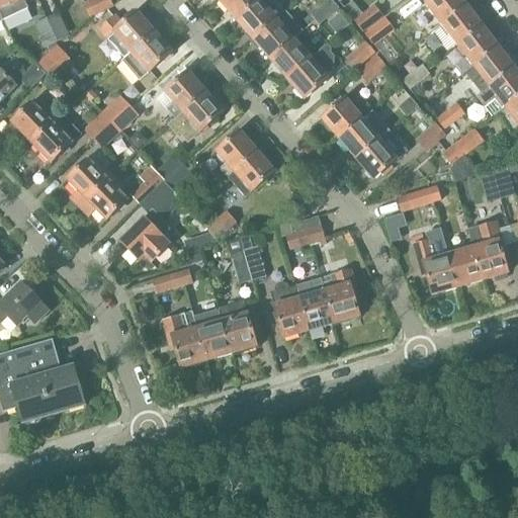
[(0,0),(0,15),(2,19),(27,8),(23,0),(0,0)]
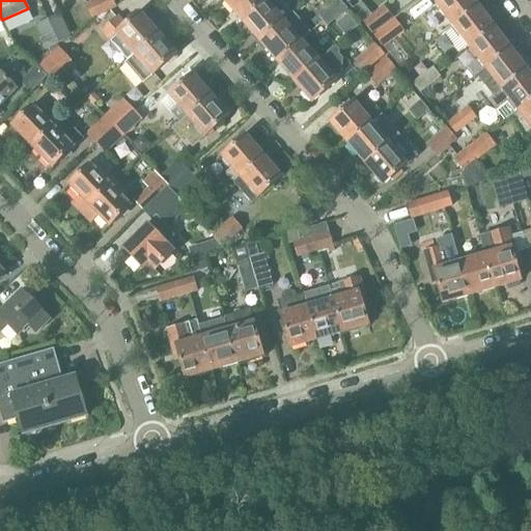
[(93,17),(116,5),(113,0),(95,0),(87,4),(93,17)]
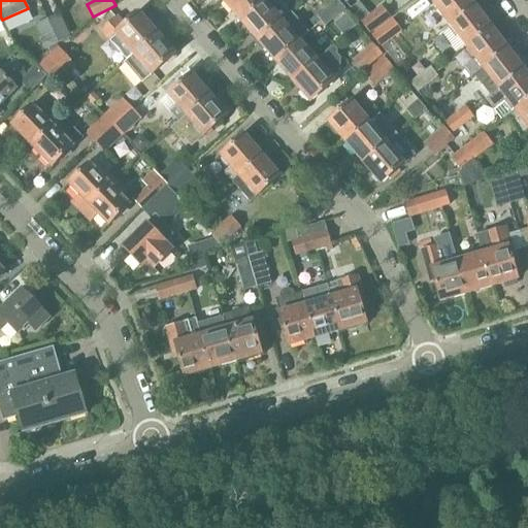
[(241,21),(264,1),(263,0),(225,0),(224,1),(241,21)]
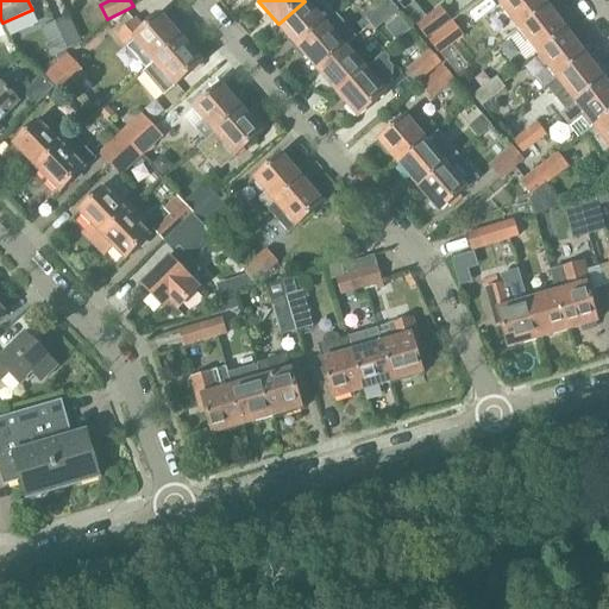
[(299,48),(325,25),(333,17),(319,0),(306,0),(305,1),(278,24),(299,48)]
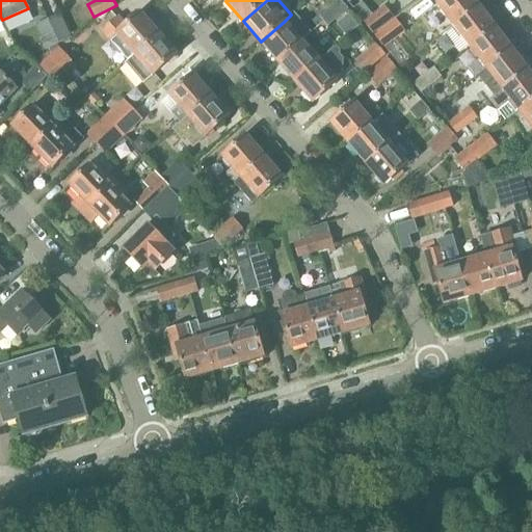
[(328,26),(339,18),(349,8),(341,0),(321,17),(328,26)]
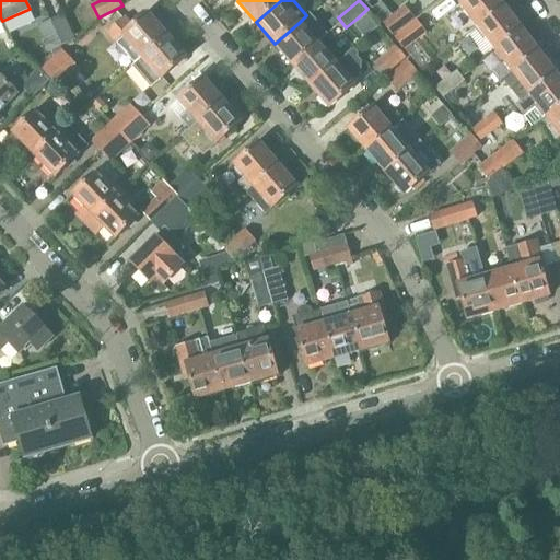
[(477,26),(503,7),(498,0),(467,0),(461,6),(477,26)]
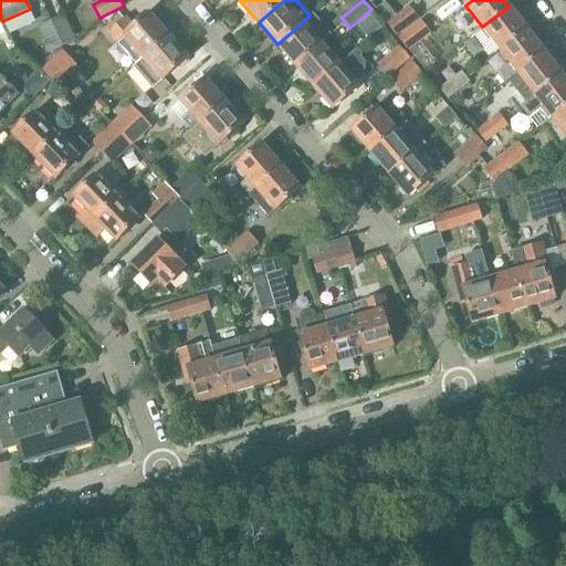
[(387,22),(397,14),(386,1),(377,9),(387,22)]
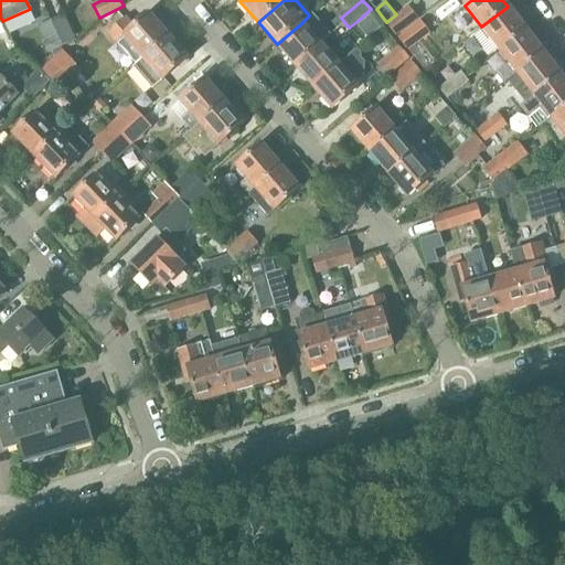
[(396,36),(419,19),(408,6),(386,23),(396,36)]
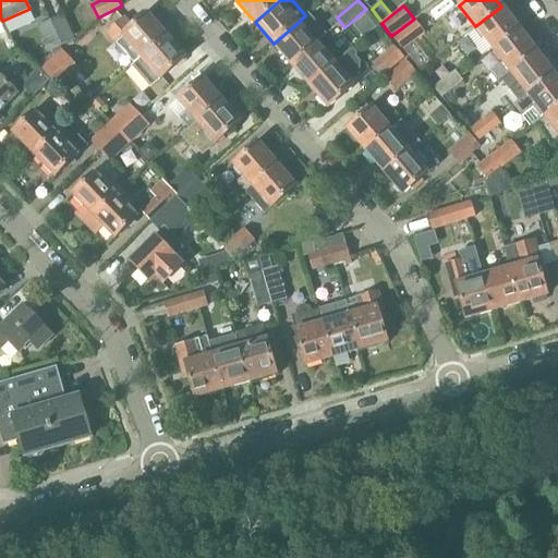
[(493,49),(519,29),(501,7),(475,26),(493,49)]
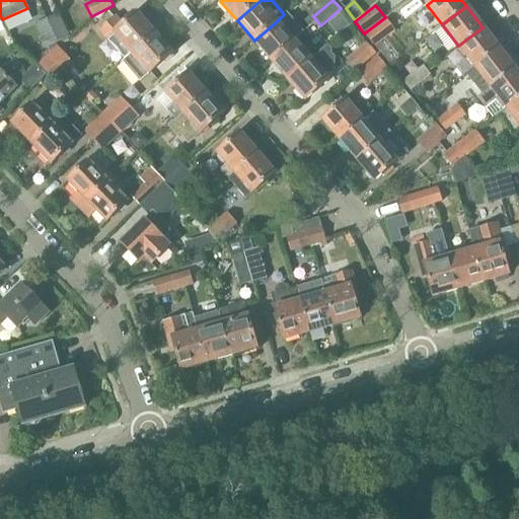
[(57,43),(69,38),(58,13),(46,18),(57,43)]
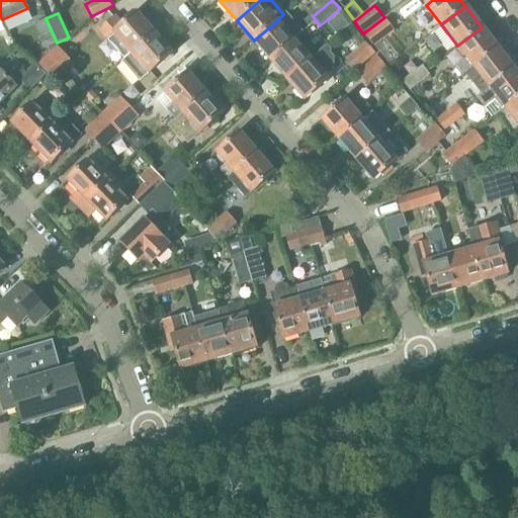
[(154,33),(137,13),(122,25),(113,16),(97,30),(105,40),(107,39),(124,59),(154,33)]
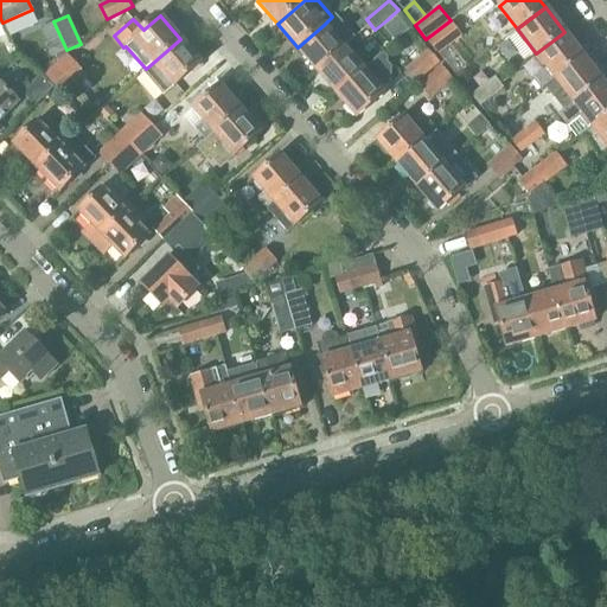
[(52,57),(66,50),(53,21),(39,29),(52,57)]
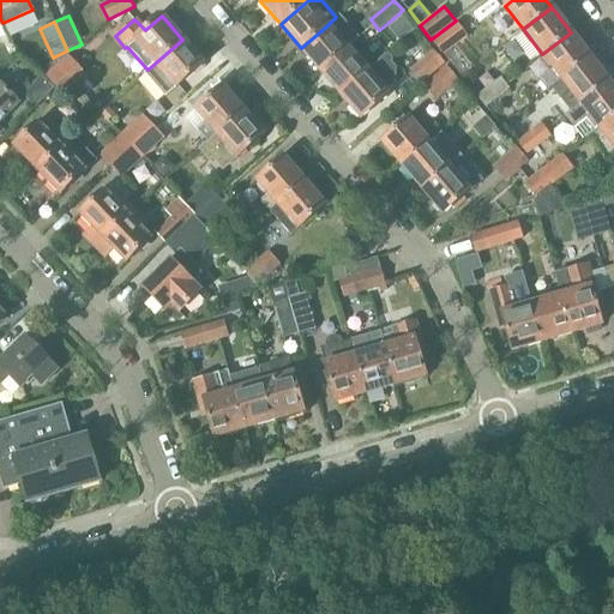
[(444,55),(469,36),(457,22),(433,41),(444,55)]
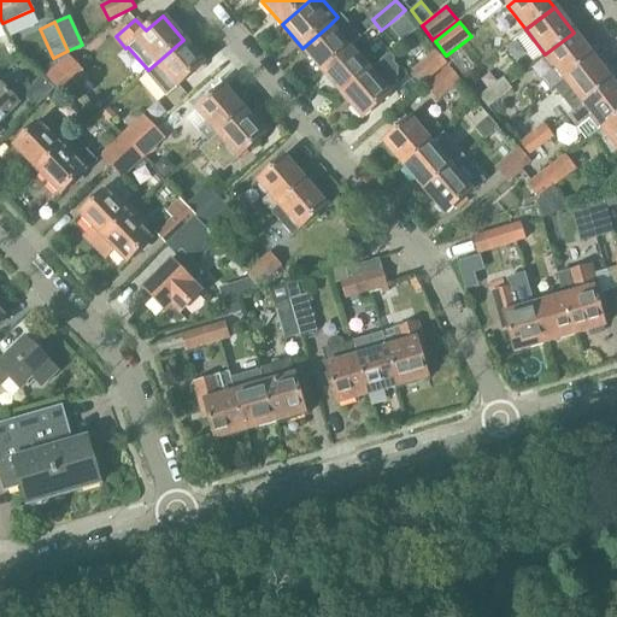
[(323,71),(350,48),(329,25),(303,48),(323,71)]
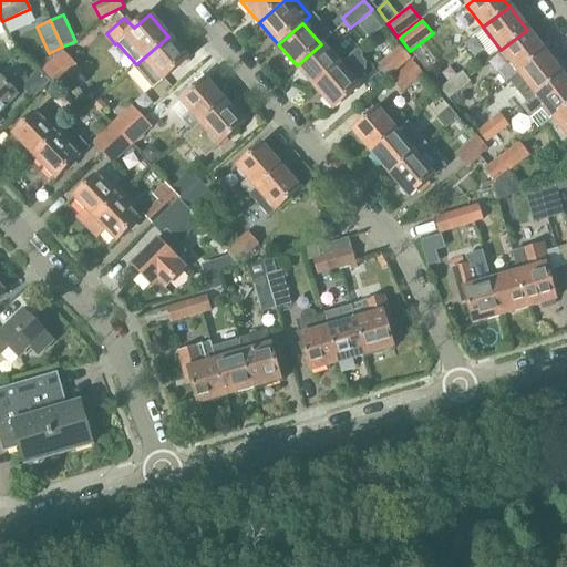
[(506,82),(545,53),(527,30),(501,50),(512,63),(500,73),(506,82)]
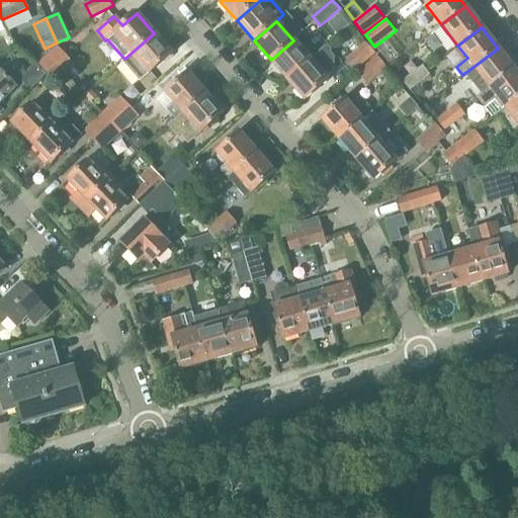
[(140,80),(149,73),(171,53),(154,33),(124,59),(122,61),(140,80)]
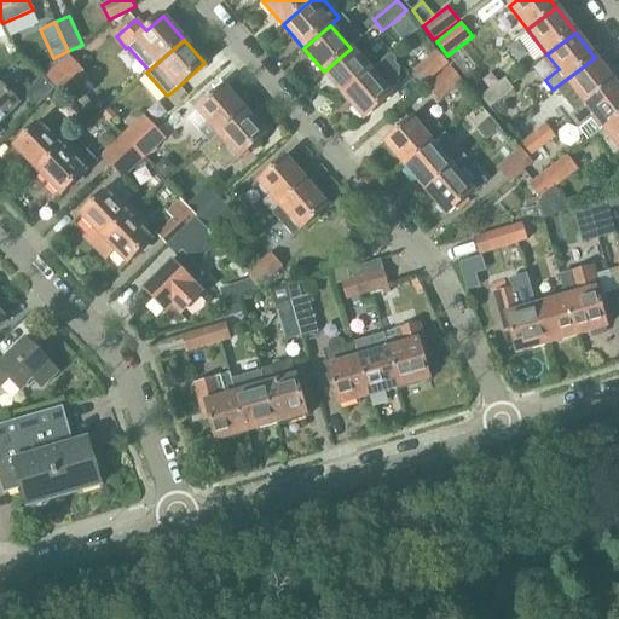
[(345,96),(371,71),(351,48),(324,71),(345,96)]
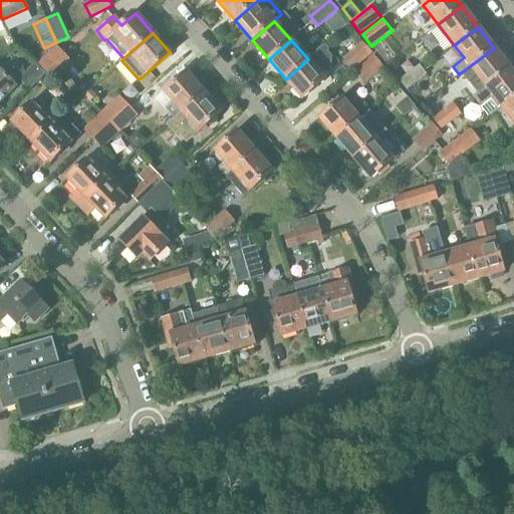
[(354,70),(373,54),(363,42),(343,58),(354,70)]
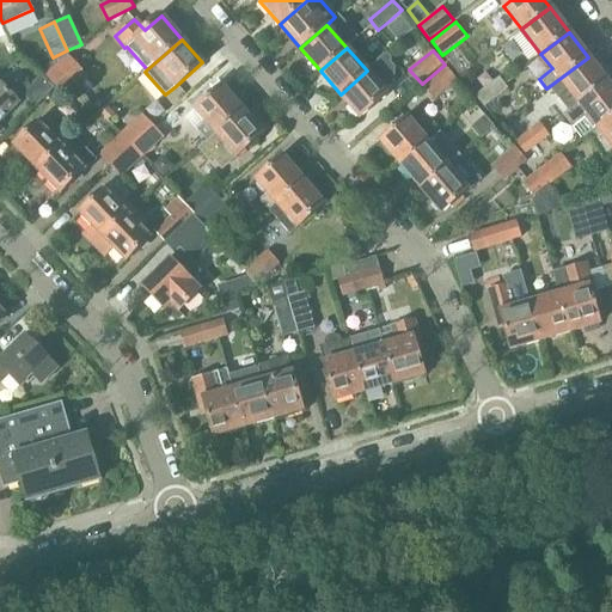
[(361,118),(387,96),(389,89),(395,84),(396,67),(391,62),(392,57),(387,53),(367,71),(341,95),(361,118)]
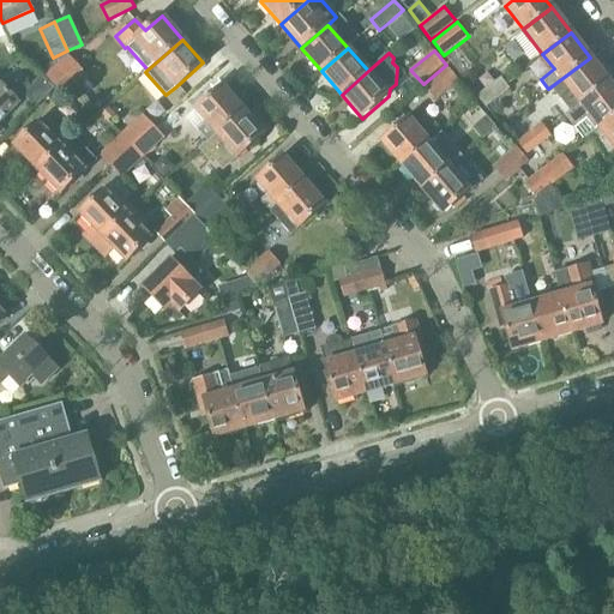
[(58,86),(80,65),(68,54),(47,76),(58,86)]
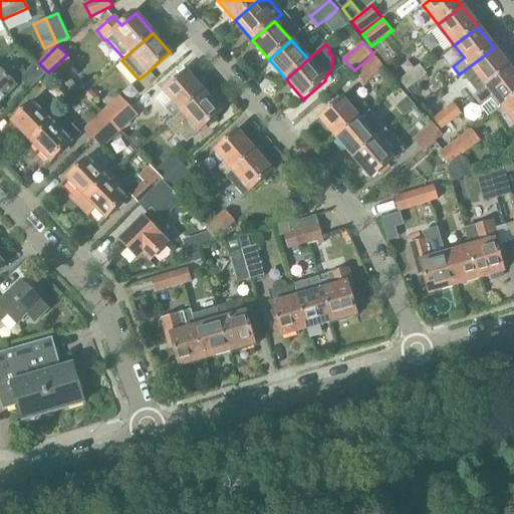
[(486,86),(510,68),(494,48),(459,74),(458,76),(460,78),(463,75),(469,83),(478,76),(486,86)]
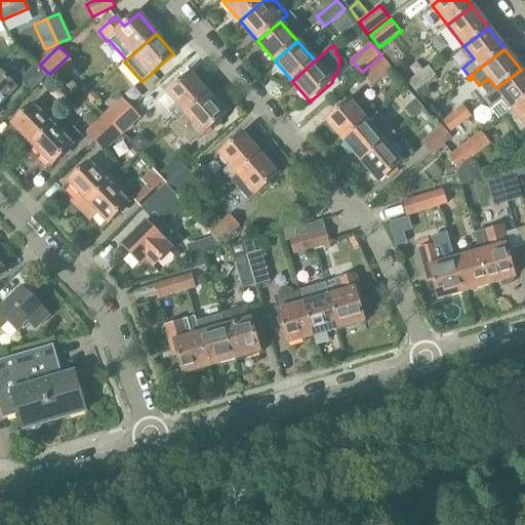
[(58,83),(78,66),(69,55),(49,74),(58,83)]
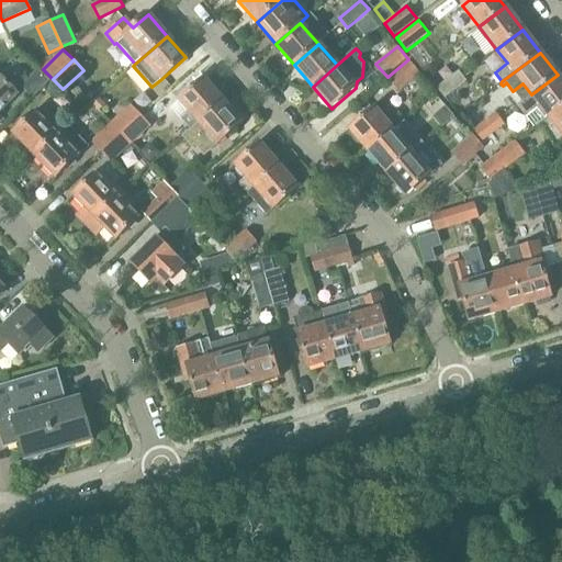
[(400,92),(420,74),(409,60),(388,79),(400,92)]
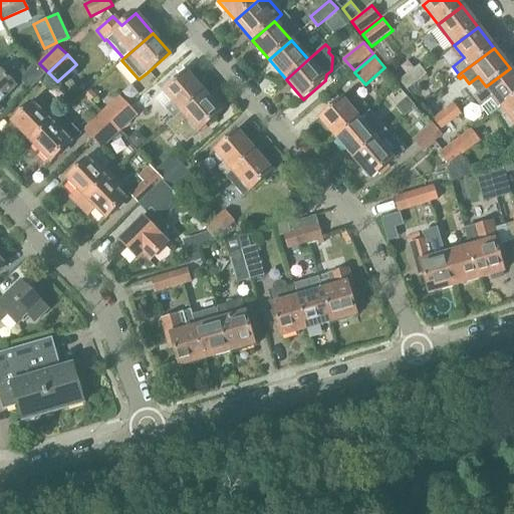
[(418,82),(428,74),(421,65),(411,72),(418,82)]
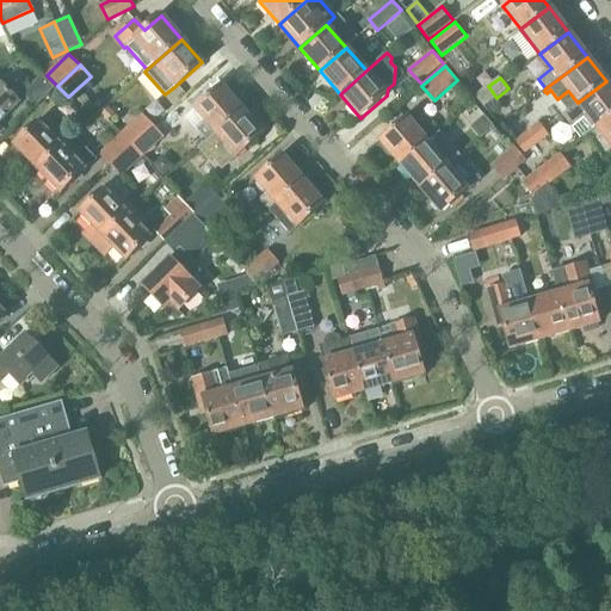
[(597,128),(610,115),(610,87),(606,81),(578,103),(562,115),(572,128),(587,116),(597,128)]
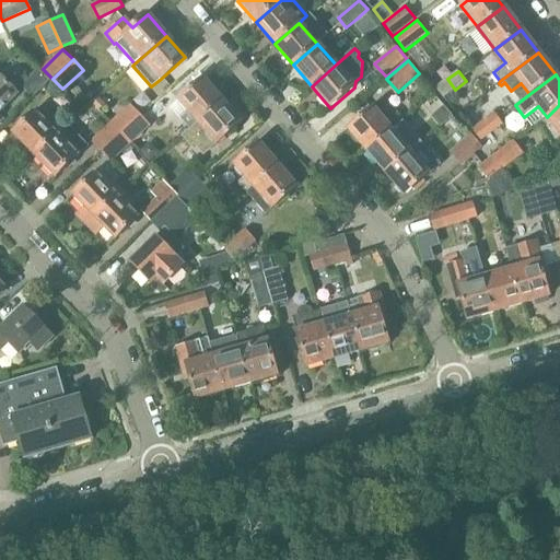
[(0,109),(16,94),(0,77),(0,109)]
